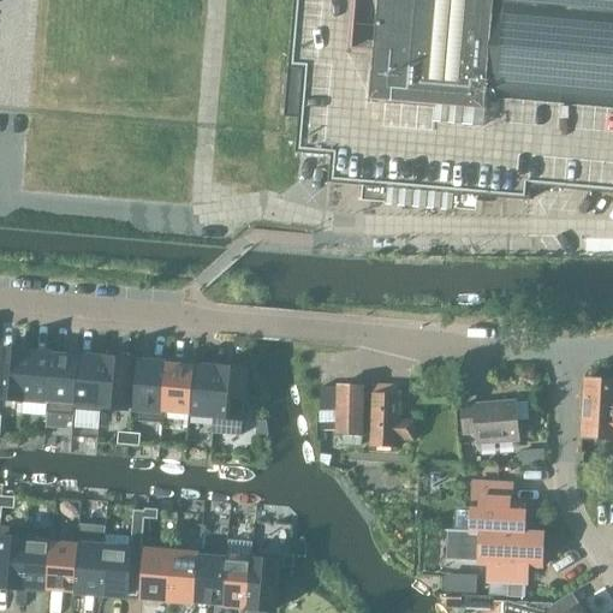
[(292,0),(290,34),(287,66),(302,67),(293,152),(297,152),(329,155),(327,182),(357,184),(524,200),(525,185),(612,192),(612,0),(292,0)]
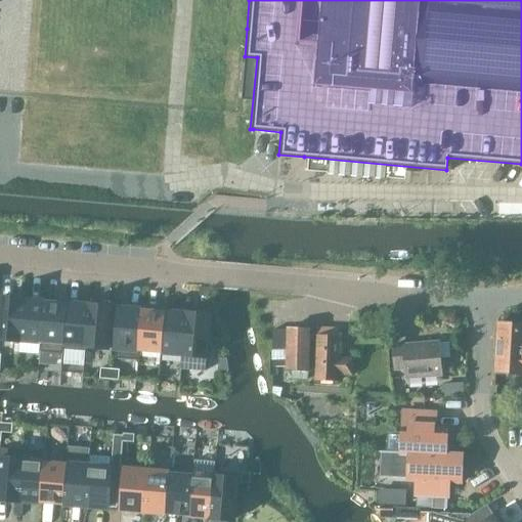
[(0,337),(18,339),(22,298),(0,296),(0,337)]
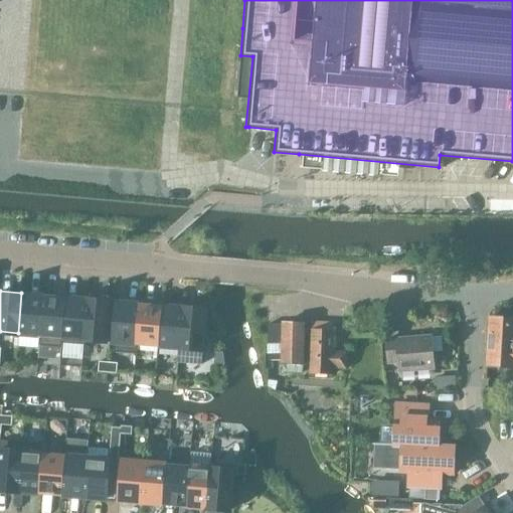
[(21,293),(18,333),(37,335),(41,295),(21,293)]
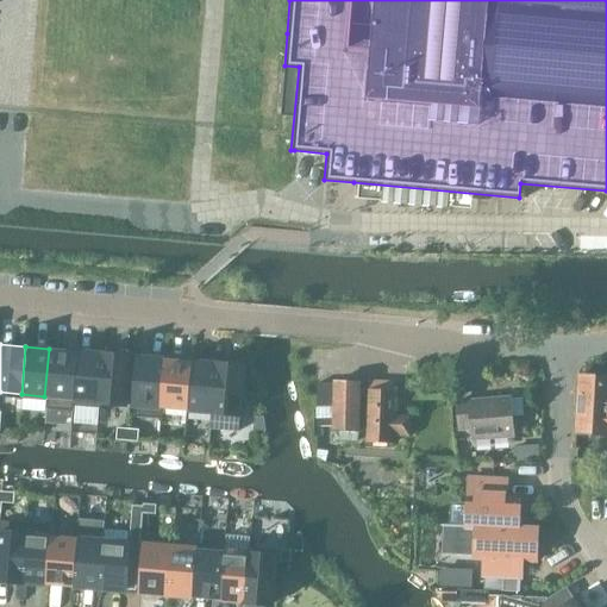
[(44,396),(44,408),(72,411),(72,405),(76,351),(49,349),(44,396)]
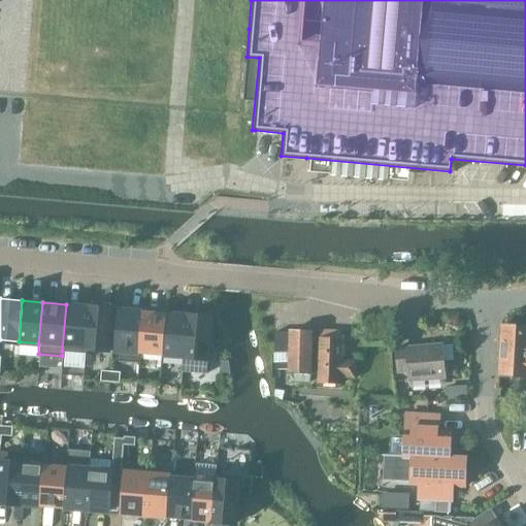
[(66,304),(62,351),(83,352),(87,306),(66,304)]
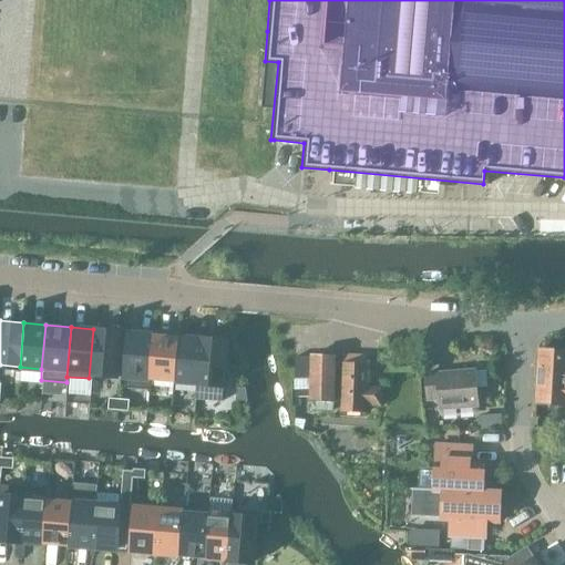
[(93,329),(89,378),(91,379),(91,373),(115,376),(119,331),(93,329)]
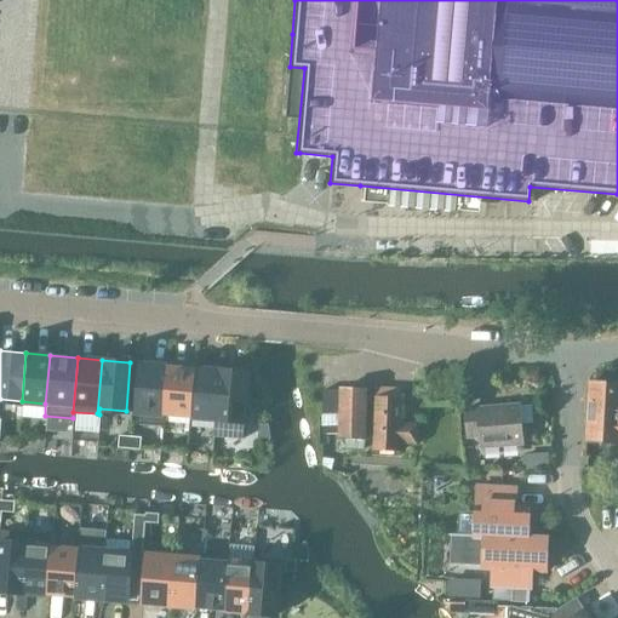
[(139,364),(135,423),(161,425),(166,365),(139,364)]
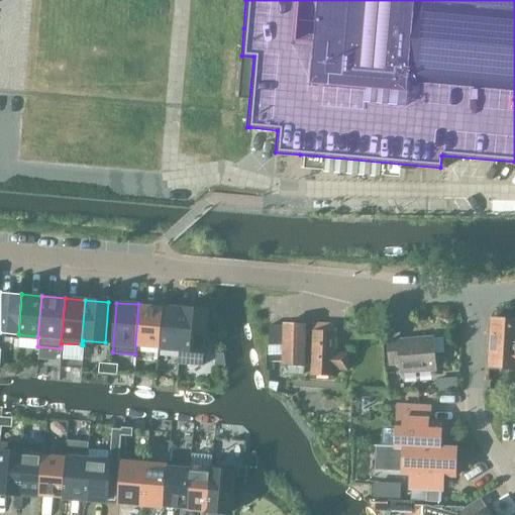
[(138,304),(134,354),(135,354),(136,345),(159,346),(162,306),(138,304)]
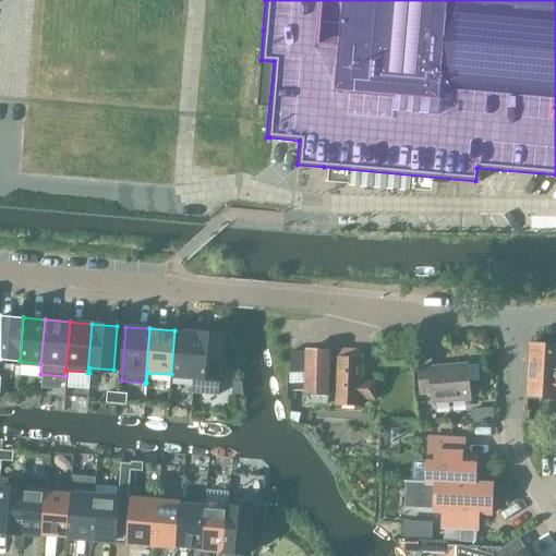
[(174,330),(171,374),(192,376),(191,391),(192,391),(196,333),(174,330)]
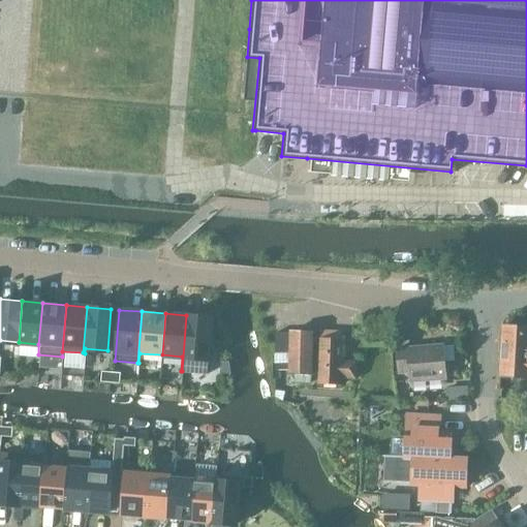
[(186,315),(182,371),(205,373),(210,317),(186,315)]
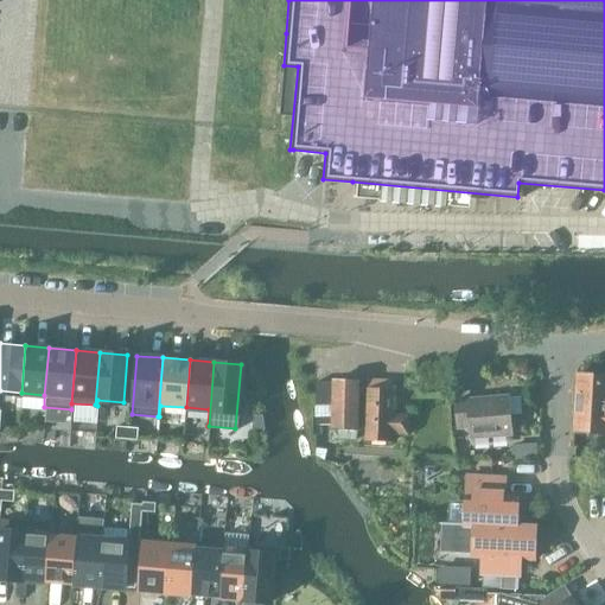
[(604,373),(574,371),(571,428),(604,431),(604,373)]
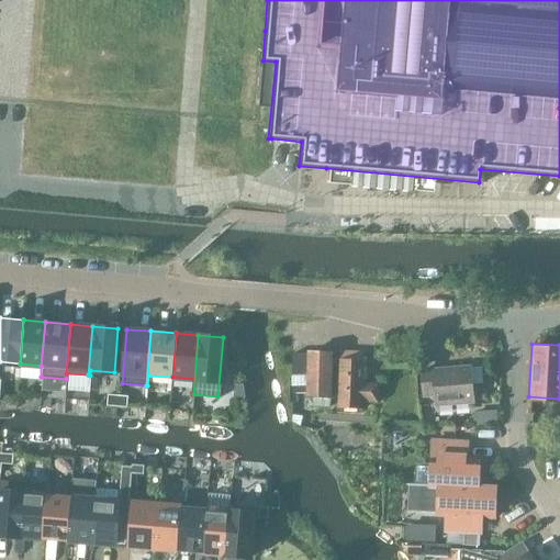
[(304,353),(291,353),(291,391),(303,392),(302,393),(304,394),(304,404),(326,405),(328,353),(305,350),(304,353)]
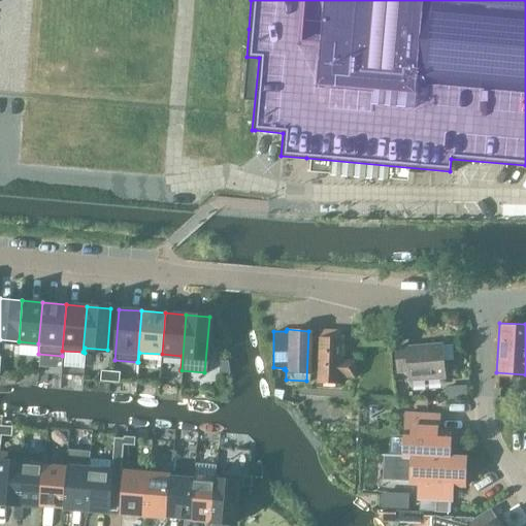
[(309,349),(309,363),(317,363),(316,380),(337,381),(337,374),(352,375),(353,358),(338,358),(339,330),(319,329),(318,331),(317,349),(309,349)]
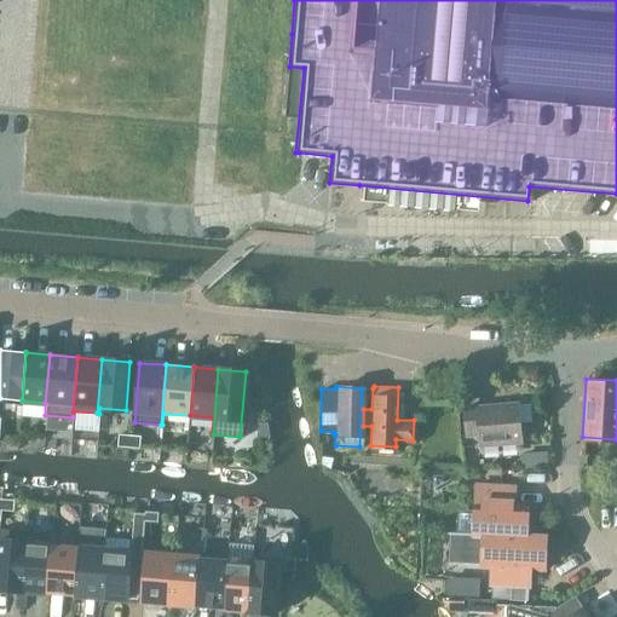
[(520,442),(517,403),(462,408),(465,436),(477,434),(478,445),(520,442)]
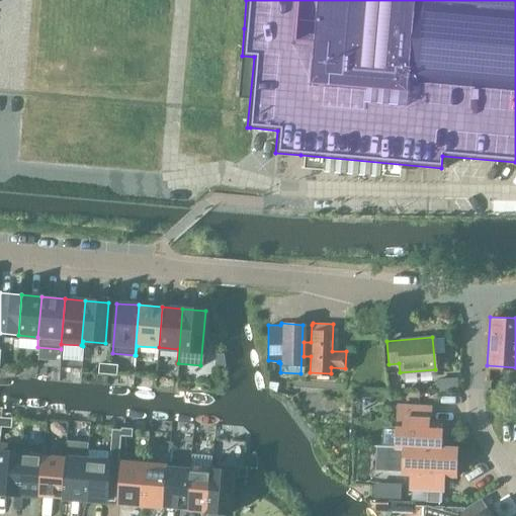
[(215,352),(213,364),(224,365),(223,353),(215,352)]
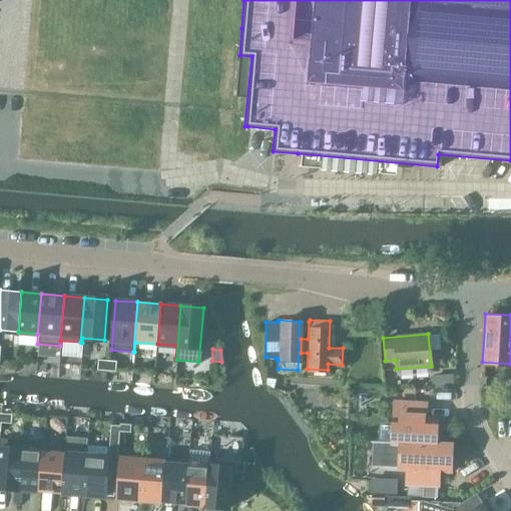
[(97,359),(96,369),(105,370),(106,360),(97,359)]
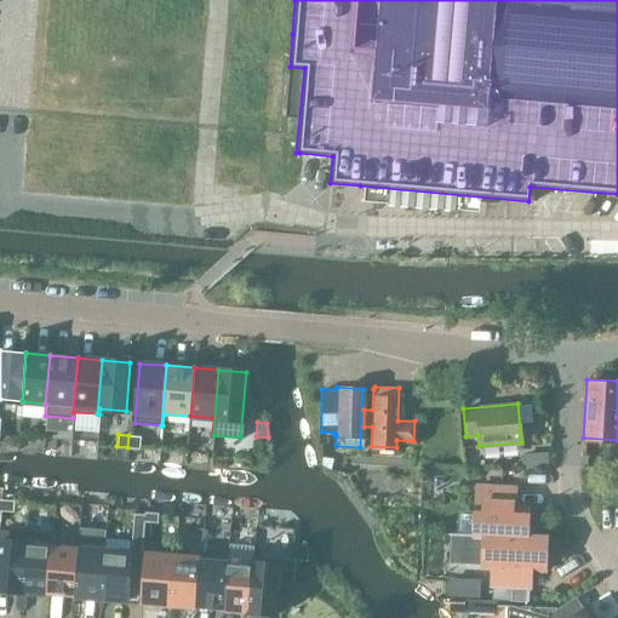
[(129,435),(127,447),(138,448),(139,436),(129,435)]
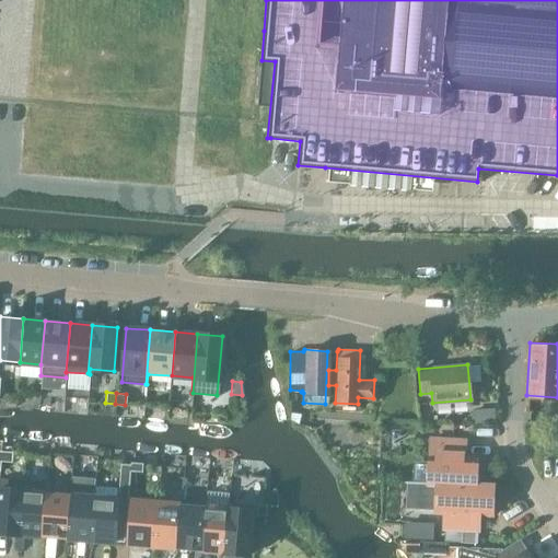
[(476,422),(493,421),(493,408),(475,408),(476,422)]
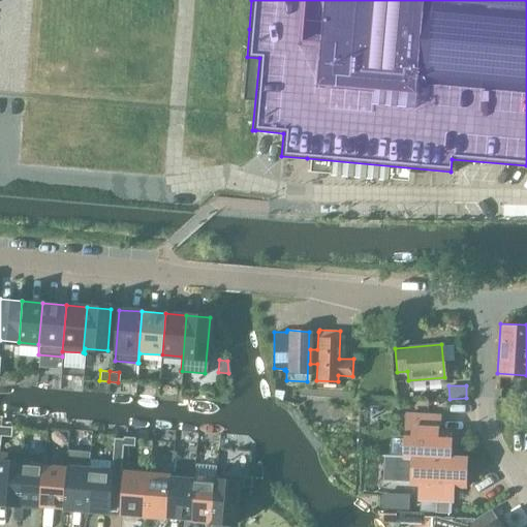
[(400,456),(448,457),(448,448),(454,448),(451,437),(450,437),(450,431),(437,431),(438,415),(405,414),(405,429),(402,429),(400,456)]
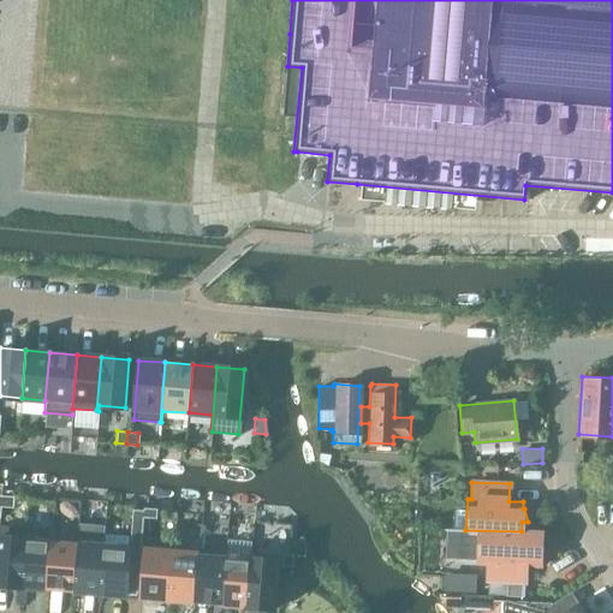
[(1,495),(0,506),(12,507),(13,497),(1,495)]
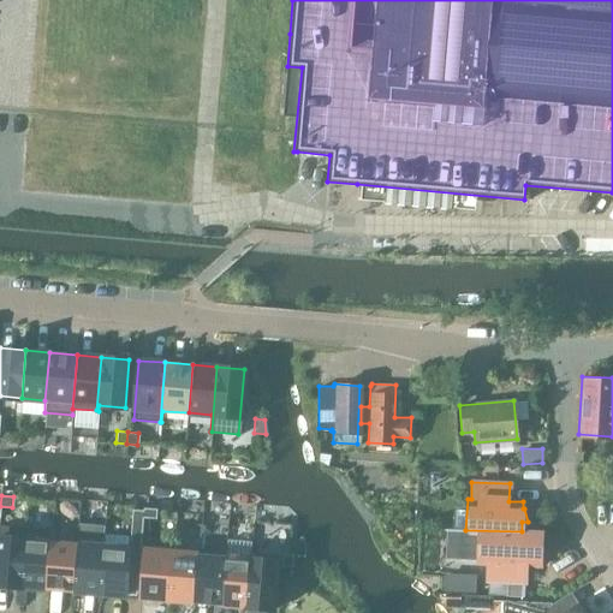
[(142,510),(142,517),(143,517),(155,518),(156,509),(143,507),(142,510)]
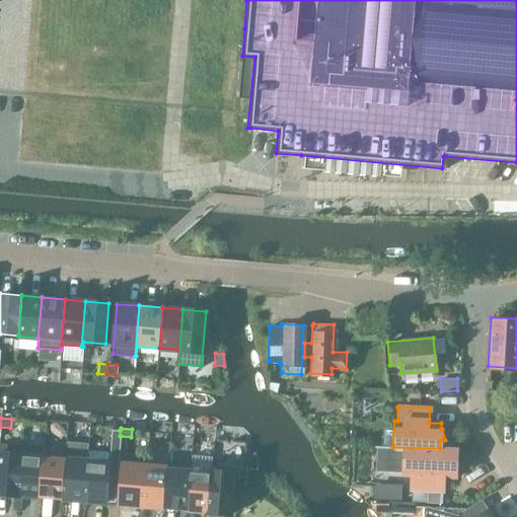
[(111,429),(111,440),(120,440),(121,436),(120,436),(120,430),(111,429)]
